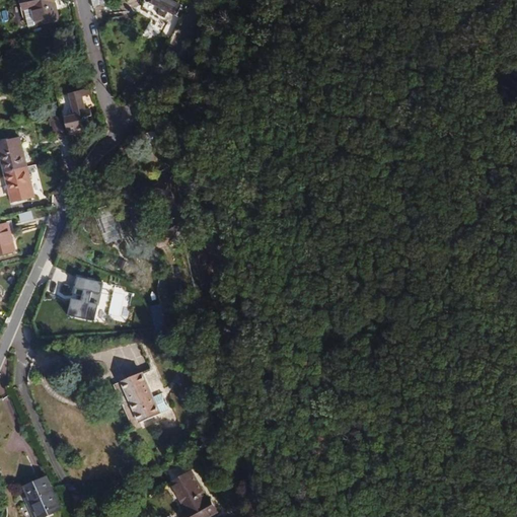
[(22,0),(28,25),(58,18),(53,0),(22,0)]
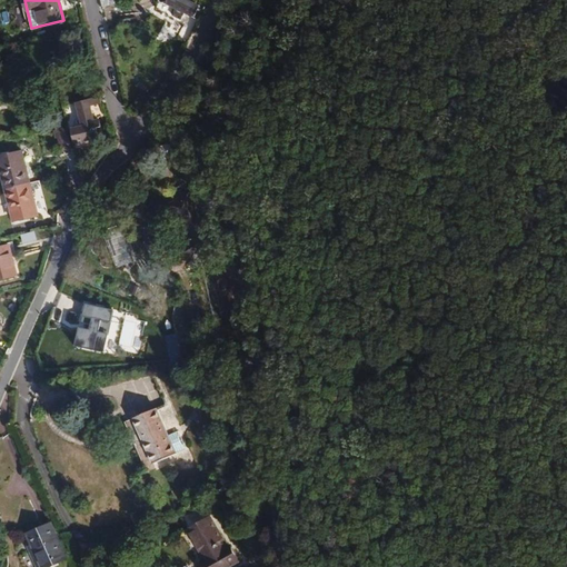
[(202,6),(190,0),(159,0),(160,1),(163,2),(173,7),(170,13),(179,18),(182,12),(196,19),(202,6)]
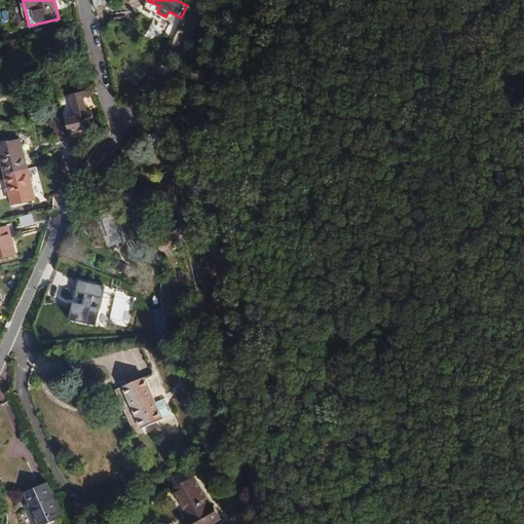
[(95,106),(91,92),(74,98),(78,115),(66,117),(68,131),(89,125),(87,117),(92,115),(90,107),(95,106)]
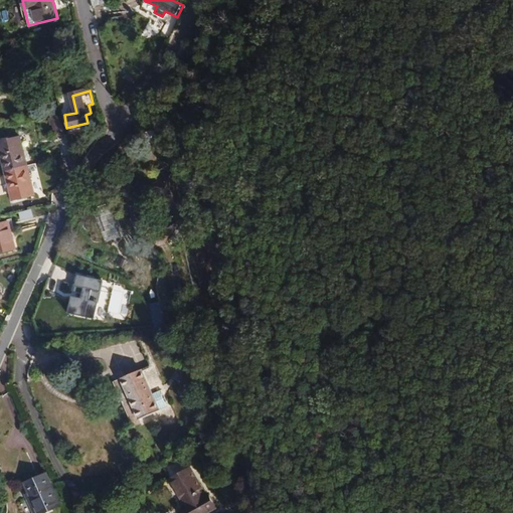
[(63,133),(59,114),(47,117),(49,125),(50,124),(53,136),(63,133)]
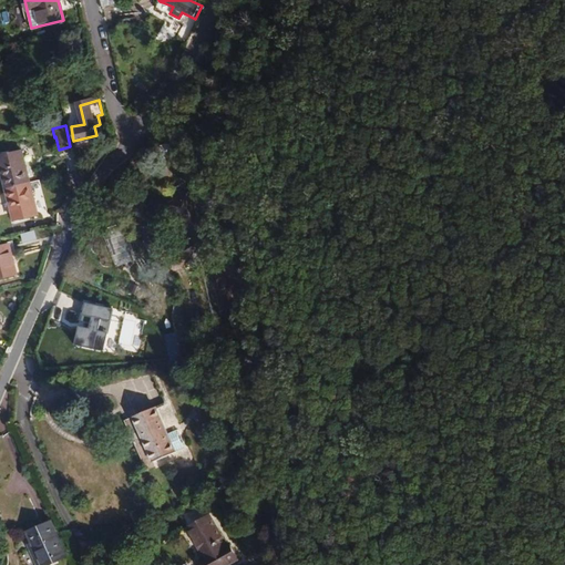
[(29,180),(21,150),(0,155),(0,170),(4,186),(29,180)]
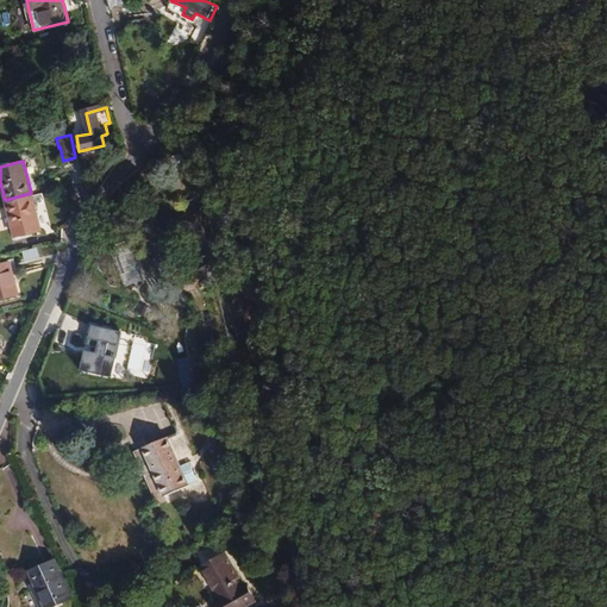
[(41,229),(31,193),(5,200),(13,236),(41,229)]
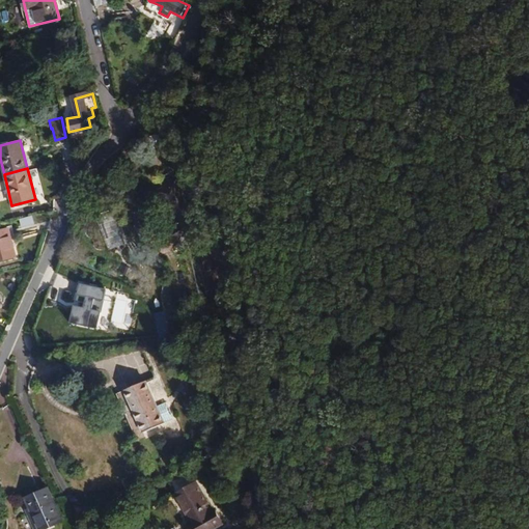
[(112,211),(95,216),(106,248),(123,242),(112,211)]
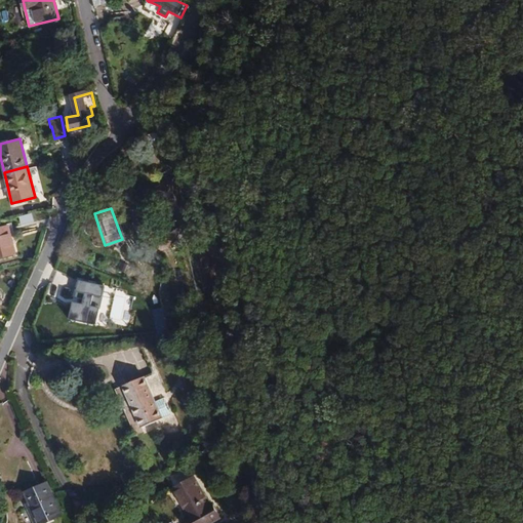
[(21,226),(33,222),(31,211),(17,215),(21,226)]
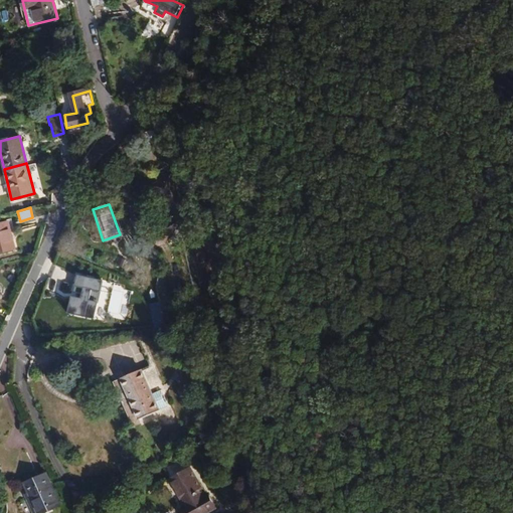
[(0,251),(15,247),(8,220),(0,222),(0,251)]
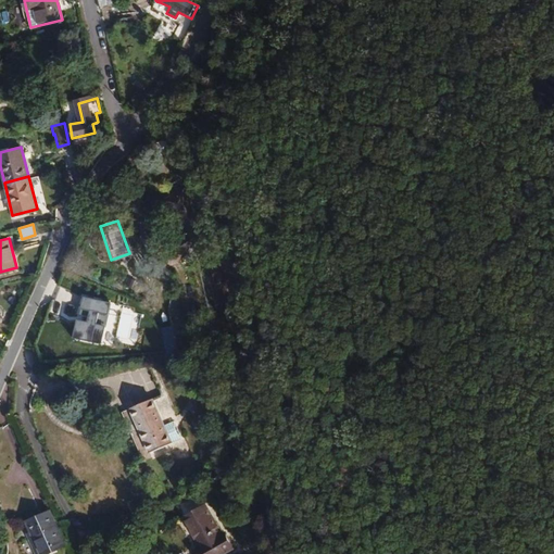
[(142,309),(82,294),(72,338),(111,347),(113,339),(135,344),(142,309)]
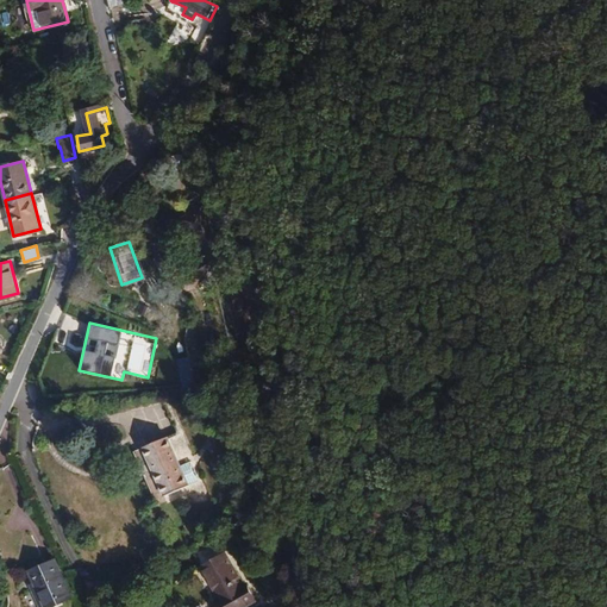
[(176,432),(133,451),(154,500),(187,486),(179,467),(188,462),(181,445),(196,431),(181,398),(161,399),(176,432)]
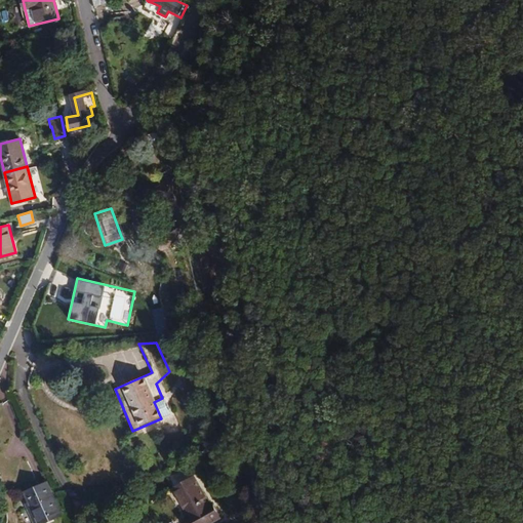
[(180,470),(172,474),(176,482),(186,477),(180,470)]
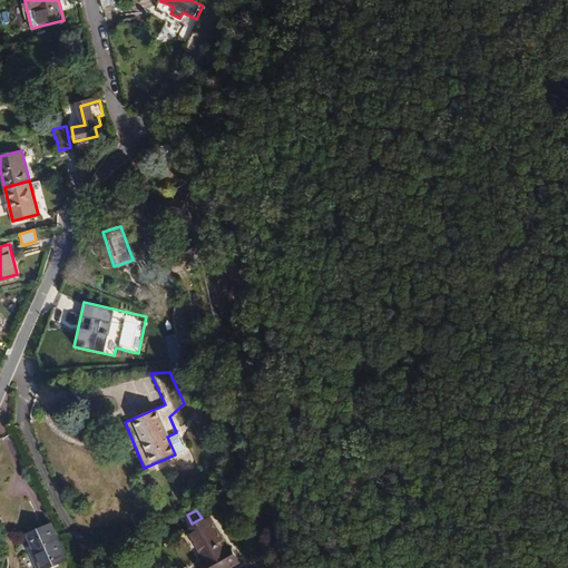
[(209,516),(185,528),(198,554),(197,555),(201,560),(197,562),(199,567),(222,567),(237,560),(228,545),(226,547),(209,516)]
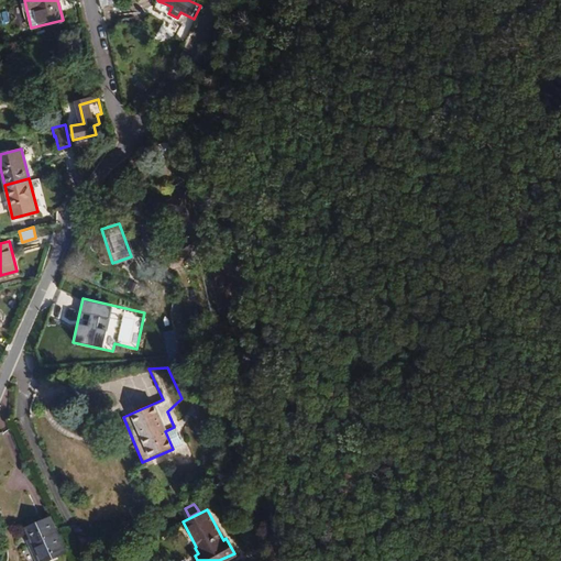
[(44,560),(65,551),(50,516),(24,527),(29,538),(31,537),(41,560),(44,560)]
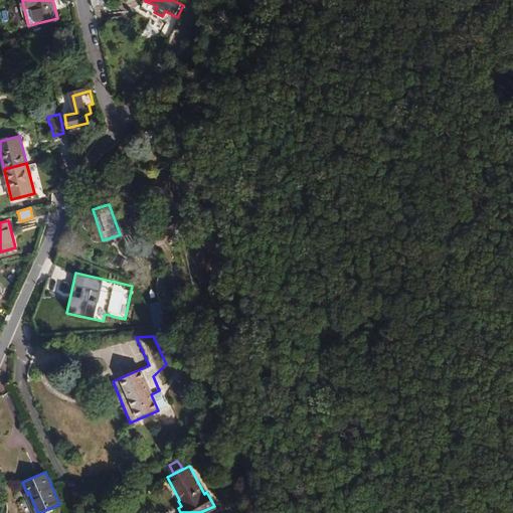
[(37,512),(28,491),(26,492),(22,493),(30,512),(37,512)]
